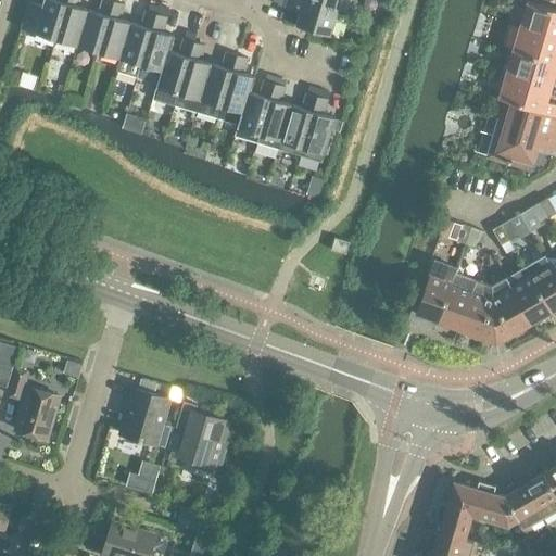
[(57,39),(67,0),(43,0),(42,4),(29,1),(22,28),(57,39)]
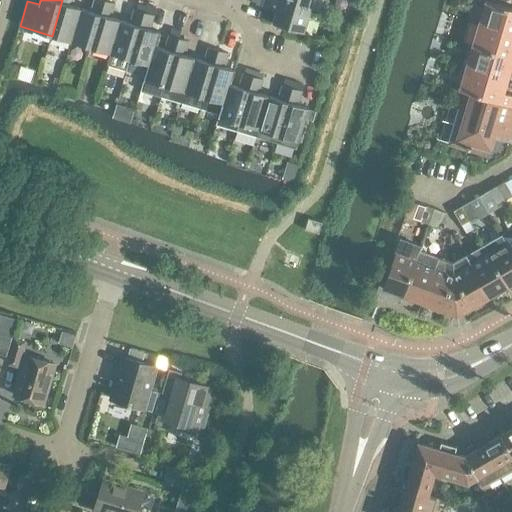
[(71,42),(81,8),(72,5),(73,0),(62,0),(52,36),(71,42)]
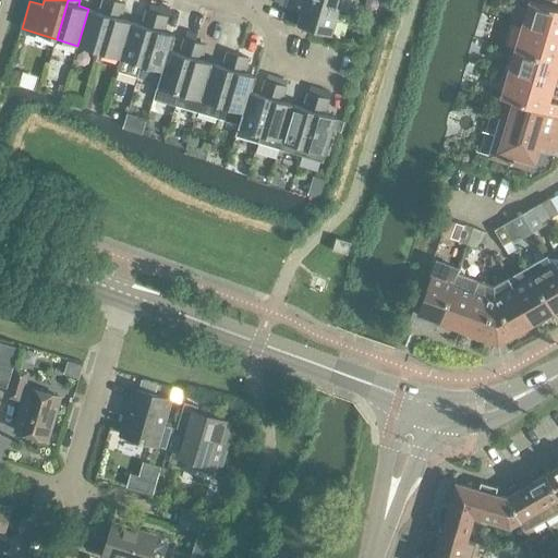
[(99,52),(114,0),(112,0),(102,0),(99,12),(88,9),(77,46),(99,52)]
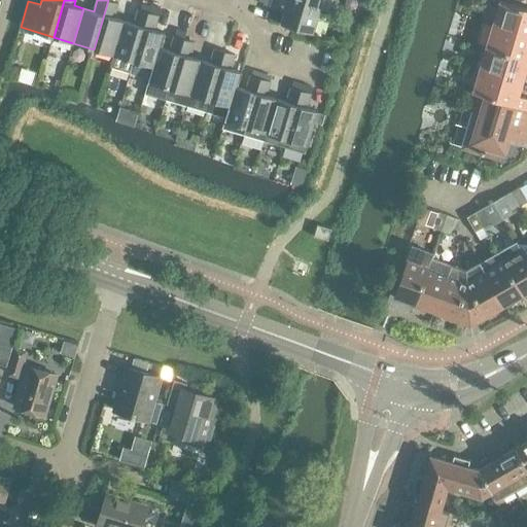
[(113,56),(125,21),(114,18),(118,3),(108,0),(94,49),(113,56)]
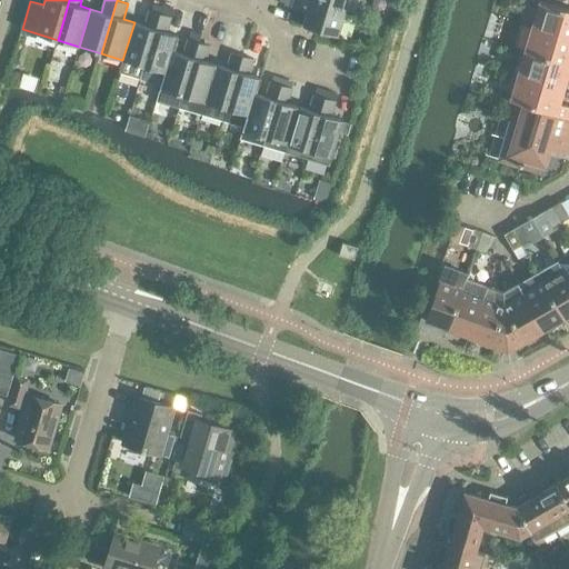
[(338,36),(346,11),(307,0),(293,0),(292,7),(308,12),(303,26),(338,36)]
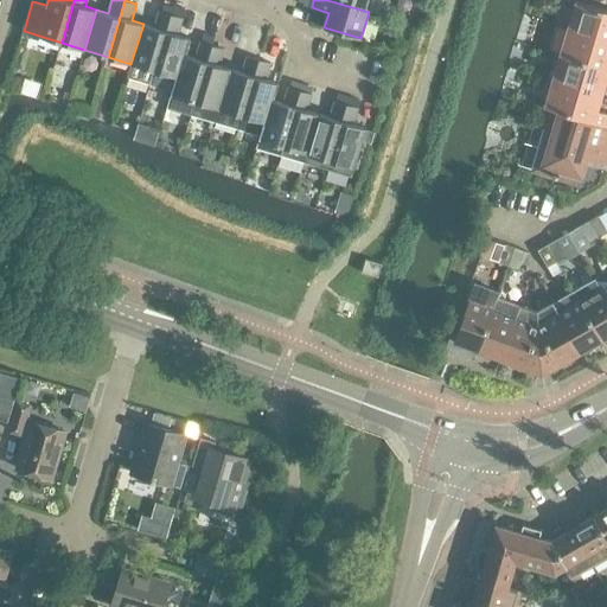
[(327,0),(369,12),(371,0),(327,0)]
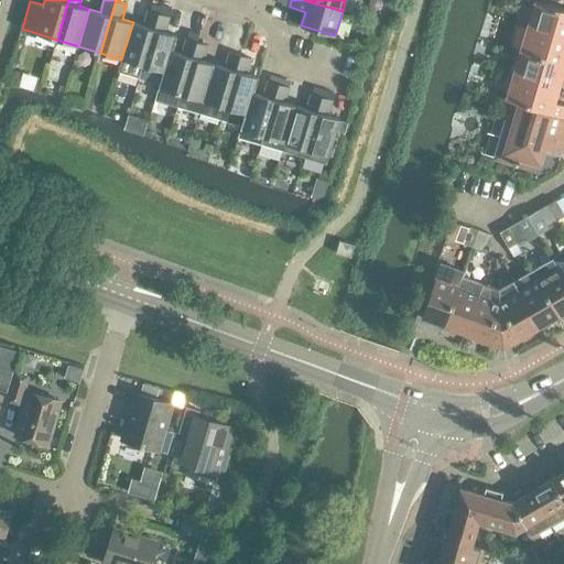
[(563,10),(534,1),(527,26),(563,38),(563,10)]
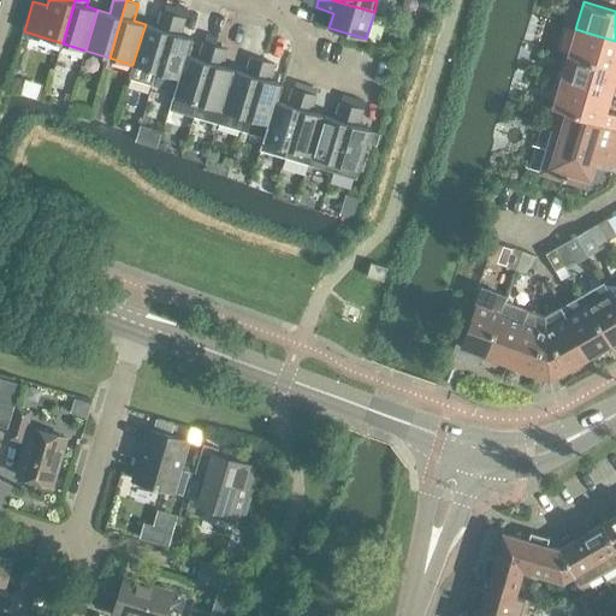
[(164,5),(161,11),(173,15),(176,9),(164,5)]
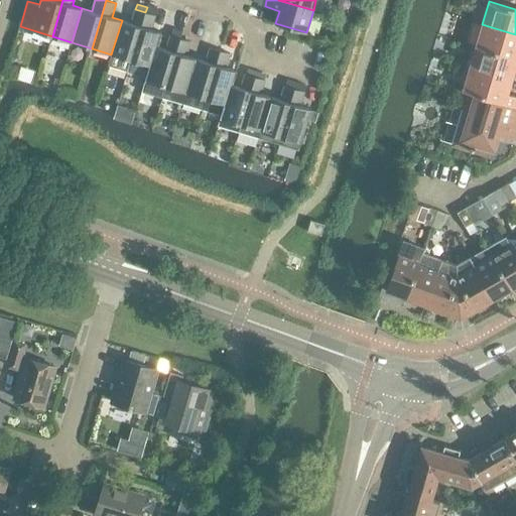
[(147,7),(145,12),(155,15),(156,10),(147,7)]
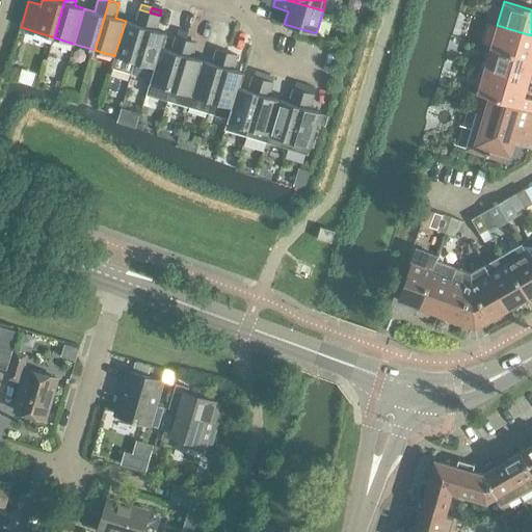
[(132,74),(150,12),(139,9),(135,24),(126,21),(114,56),(111,68),(132,74)]
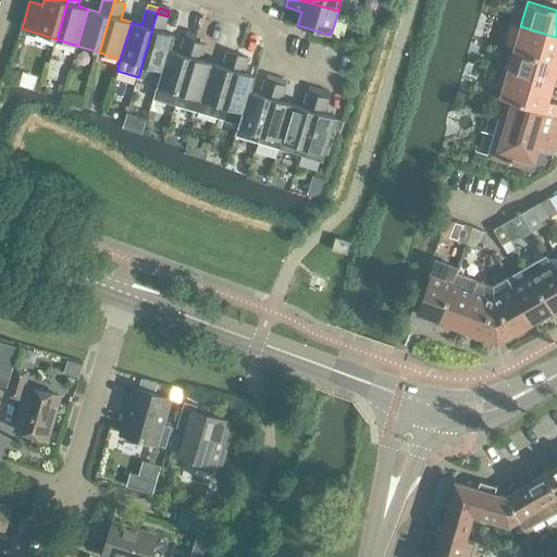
[(168,16),(157,13),(138,77),(158,83),(161,71),(162,71),(169,50),(170,51),(175,35),(163,32),(168,16)]
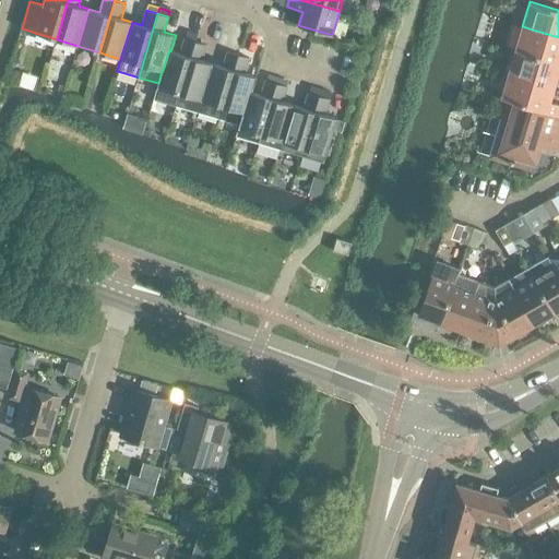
[(558,37),(522,26),(515,50),(558,62),(558,37)]
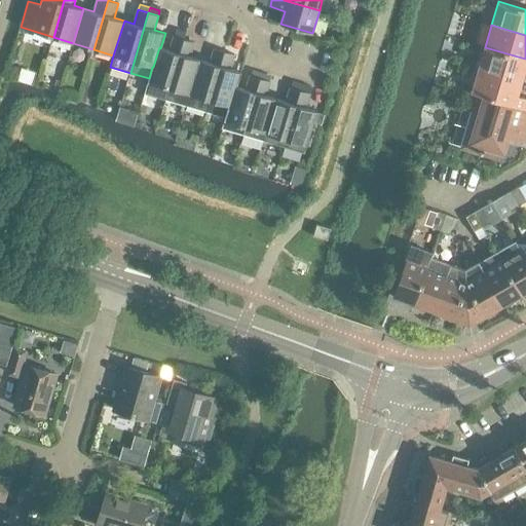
[(177,28),(174,36),(184,39),(187,30),(177,28)]
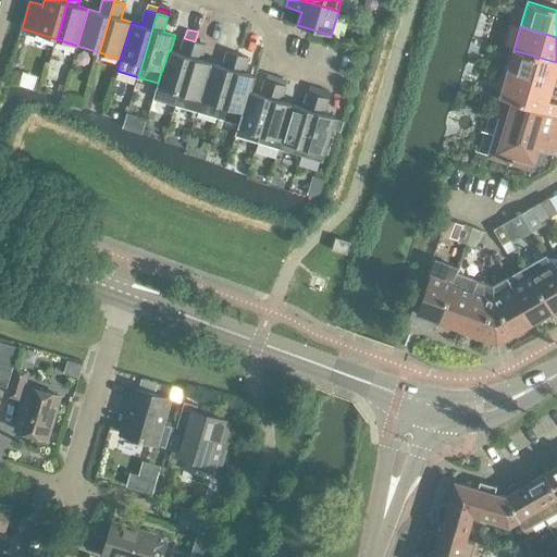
[(175,106),(195,41),(184,38),(180,53),(170,51),(169,50),(162,71),(161,71),(158,83),(153,99),(175,106)]
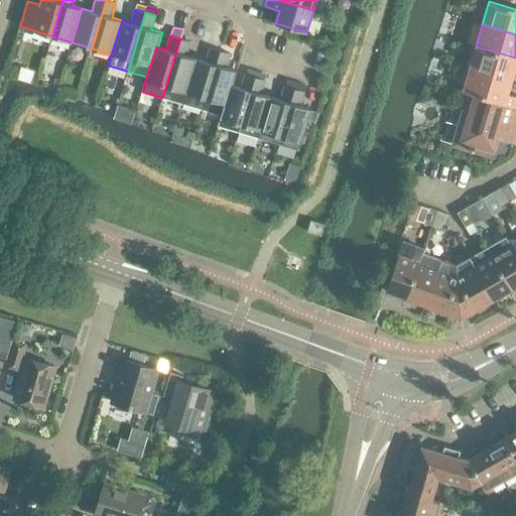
[(182,104),(197,58),(186,55),(190,41),(180,38),(162,98),(182,104)]
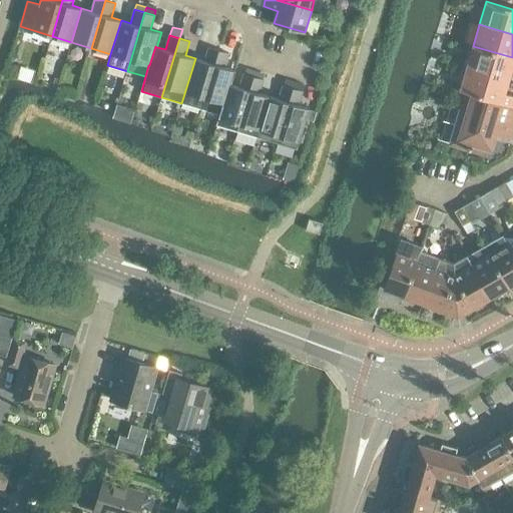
[(512,67),(512,57),(473,46),(466,68),(509,80),(512,68),(512,67)]
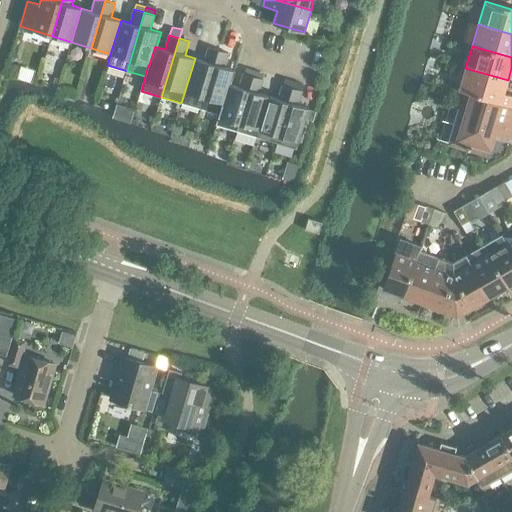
[(201,109),(218,50),(209,47),(204,61),(195,58),(181,103),(201,109)]
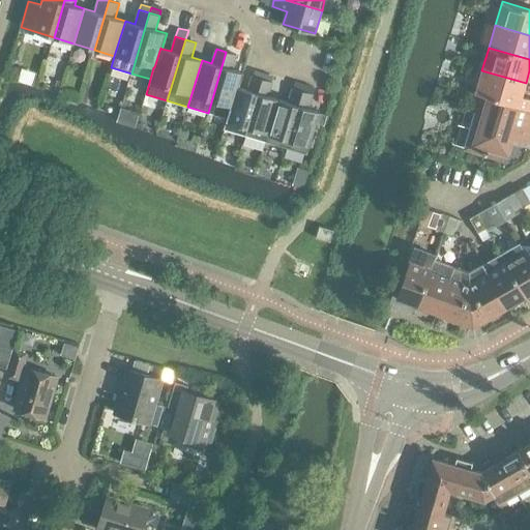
[(236,55),(226,52),(208,113),(227,119),(231,107),(232,107),(237,87),(238,87),(243,72),(232,69),(236,55)]
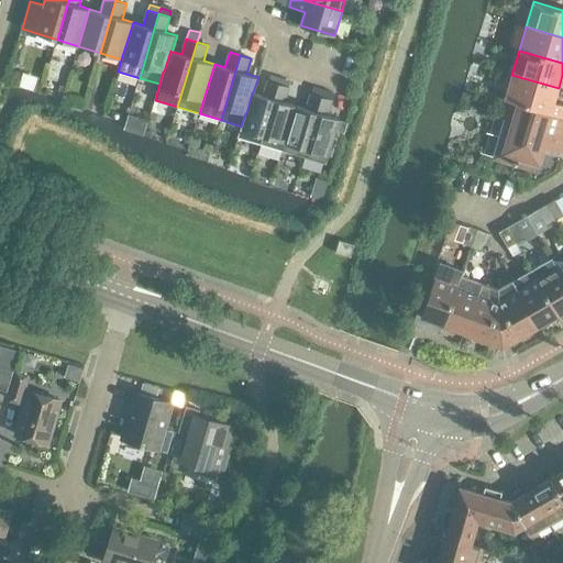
[(12,70),(10,79),(18,81),(20,73),(12,70)]
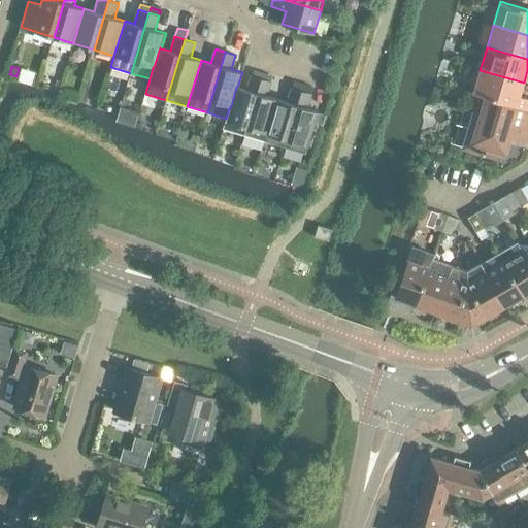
[(527,98),(520,96),(524,83),(480,70),(472,94),(481,96),(527,109),(527,98)]
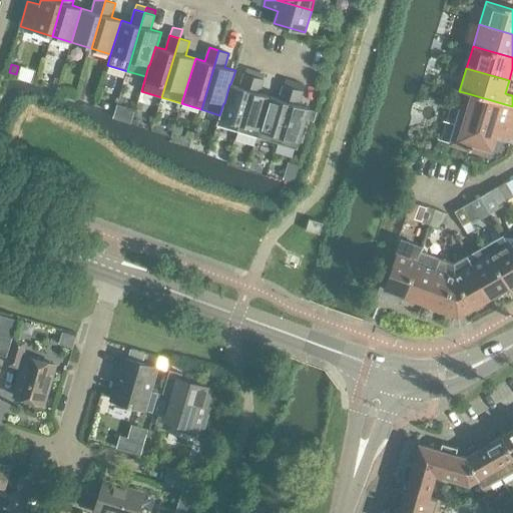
[(237,131),(253,76),(243,73),(239,87),(230,84),(229,84),(224,103),(223,103),(219,115),(216,125),(237,131)]
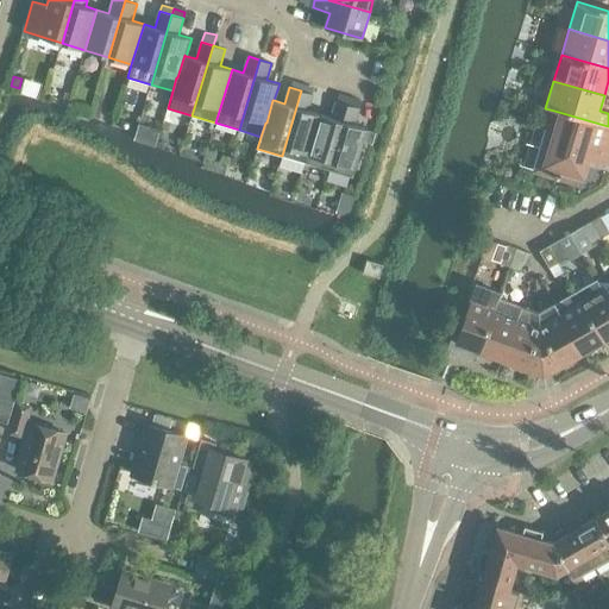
[(305,163),(320,114),(308,111),(313,94),(301,90),(282,156),(305,163)]
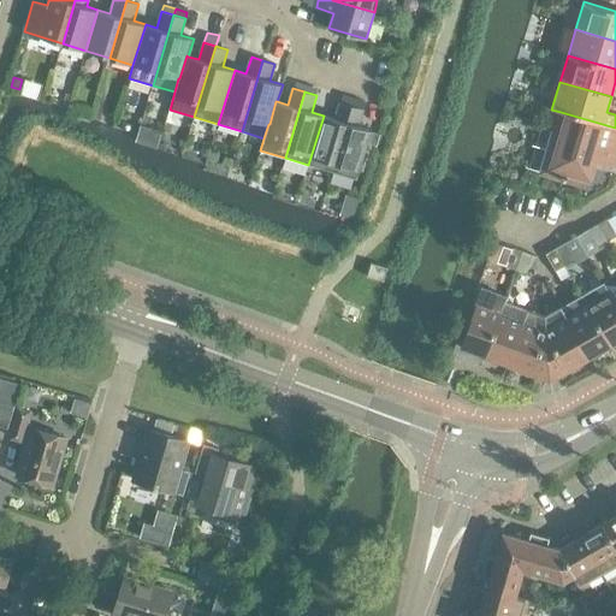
[(332,172),(351,106),(341,102),(335,119),(324,116),(308,165),(332,172)]
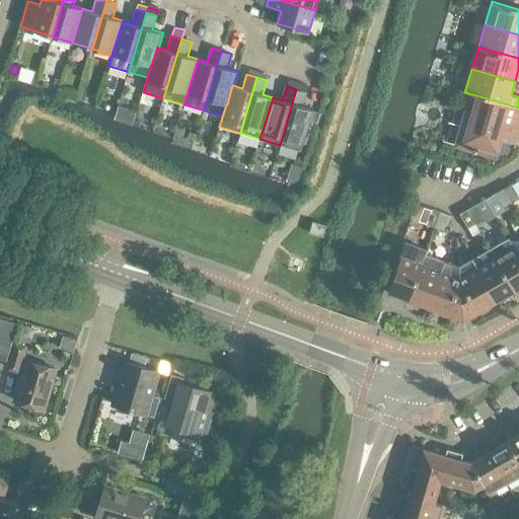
[(306,92),(305,91),(296,89),(280,145),(301,151),(313,109),(302,106),(306,92)]
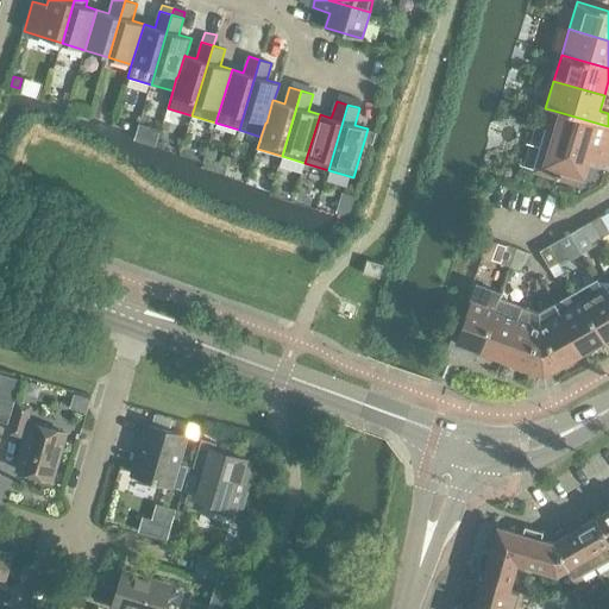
[(607,165),(608,157),(608,126),(554,111),(537,171),(578,183),(585,158),(607,165)]
